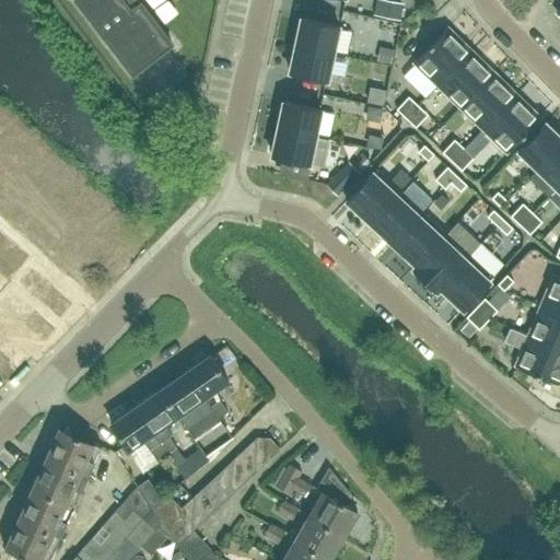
[(140,4),(141,3),(140,2),(139,3),(136,0),(78,0),(96,23),(95,24),(102,34),(104,33),(132,71),(131,72),(132,73),(172,43),(171,42),(170,43),(140,4)]
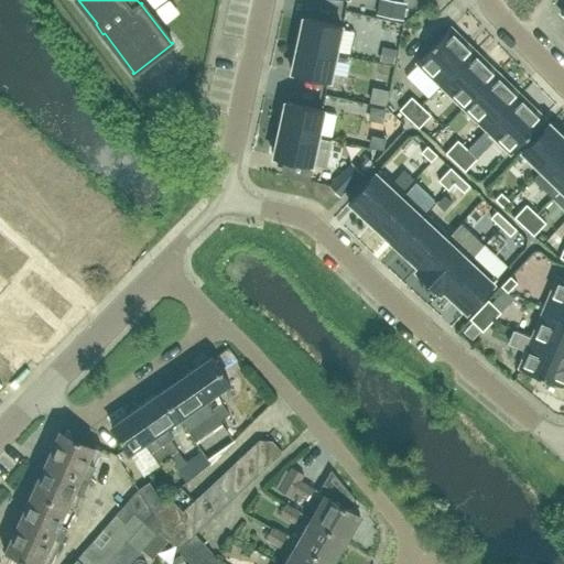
[(297,43),(336,52),(342,25),(303,17),(297,43)]
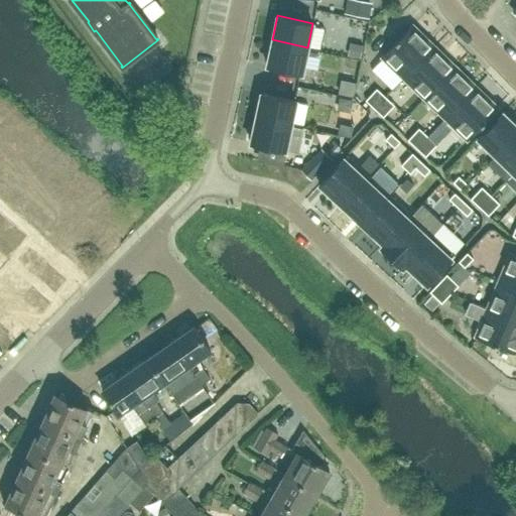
[(434,45),(412,25),(381,57),(403,78),(434,45)]
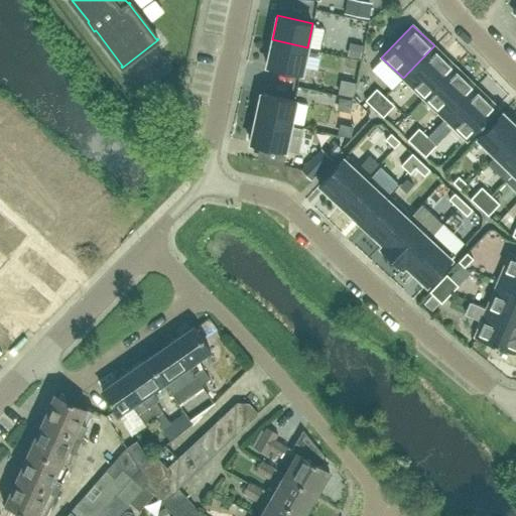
[(266,65),(302,72),(307,47),(272,39),(266,65)]
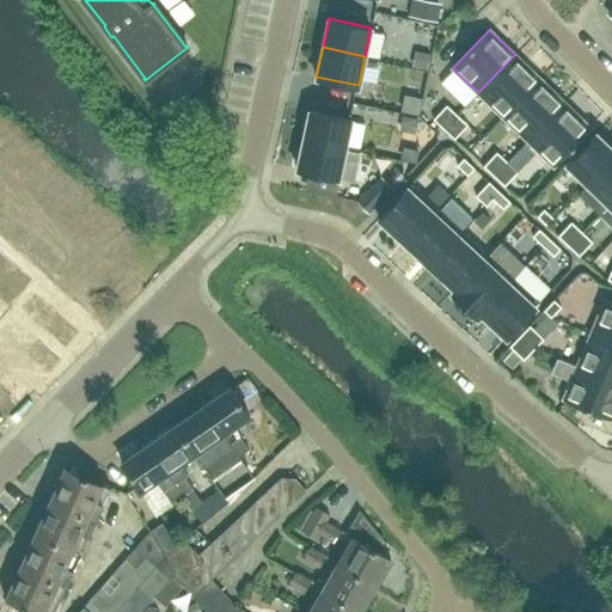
[(539,78),(515,54),(478,92),(502,116),(539,78)]
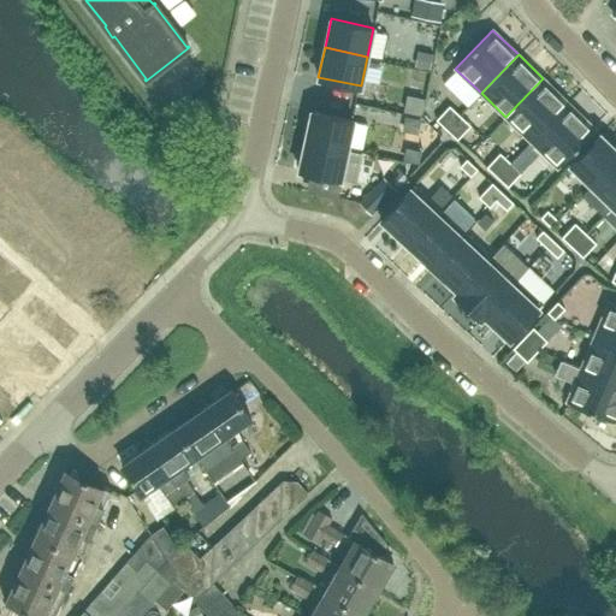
[(568,102),(543,78),(505,117),(531,141),(568,102)]
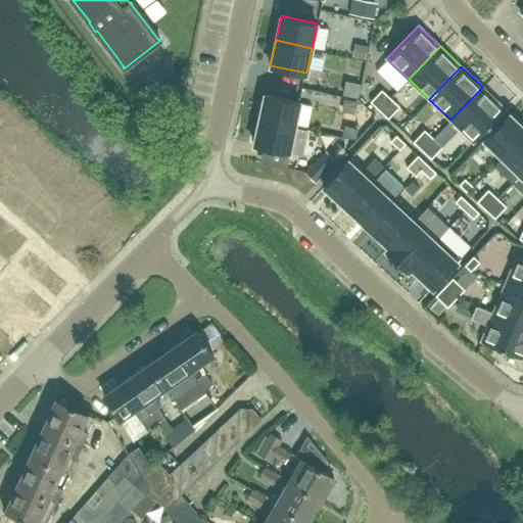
[(345,94),(364,95),(365,85),(346,84),(345,94)]
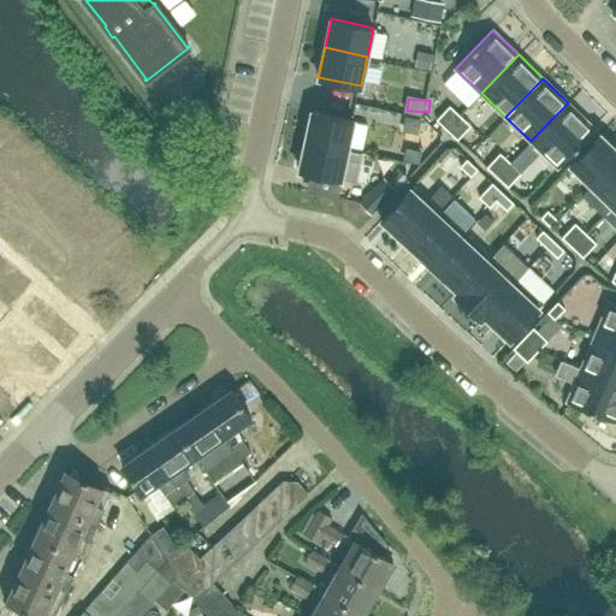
[(593,128),(568,102),(531,141),(542,152),(556,166),(593,128)]
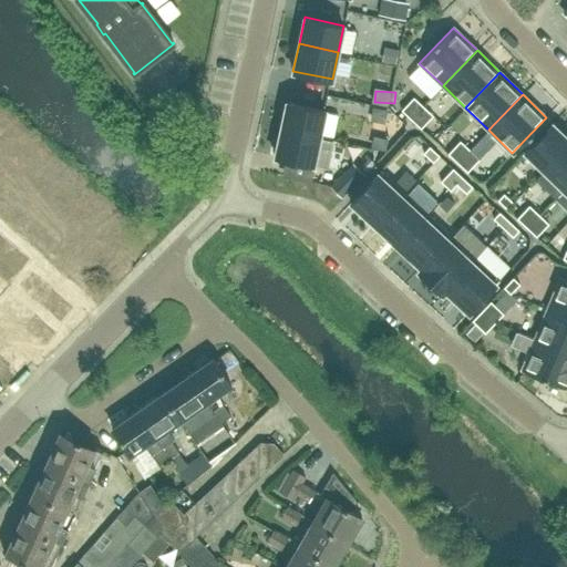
[(410,119),(423,105),(413,96),(400,110),(410,119)]
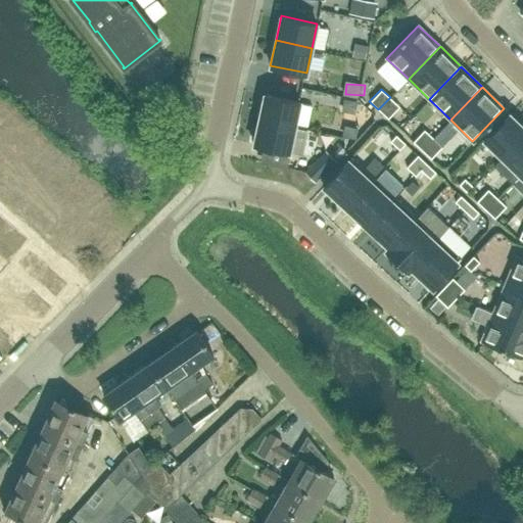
[(258,119),(294,127),(299,101),(264,94),(258,119)]
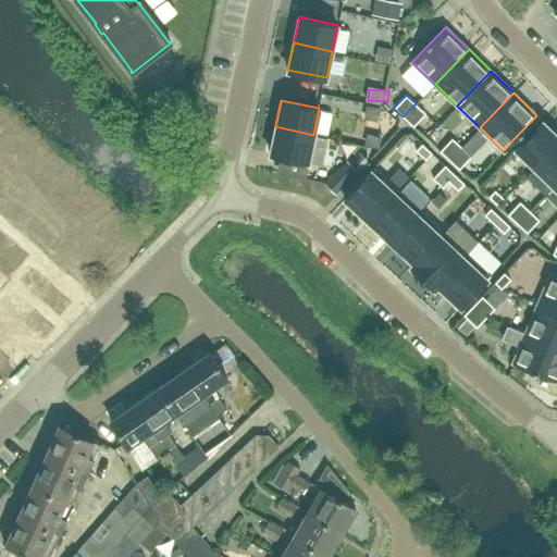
[(403,116),(412,126),(425,113),(416,103),(403,116)]
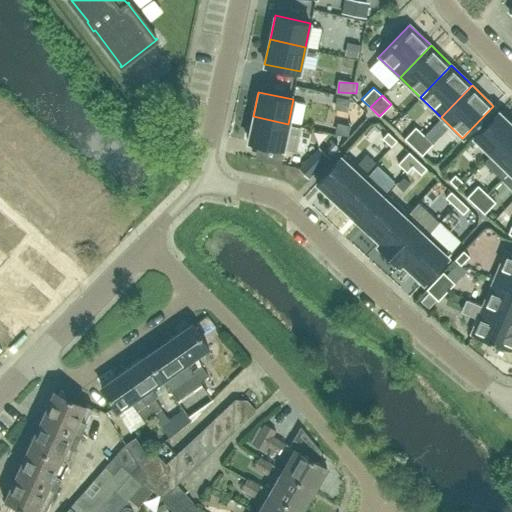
[(511,124),(498,111),(473,137),(491,154),(511,132),(511,124)]
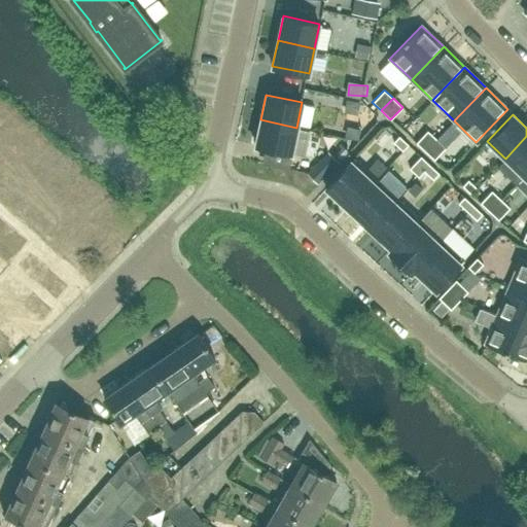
[(255,144),(291,152),(296,128),(260,119),(260,123),(257,121),(254,134),(257,134),(255,144)]
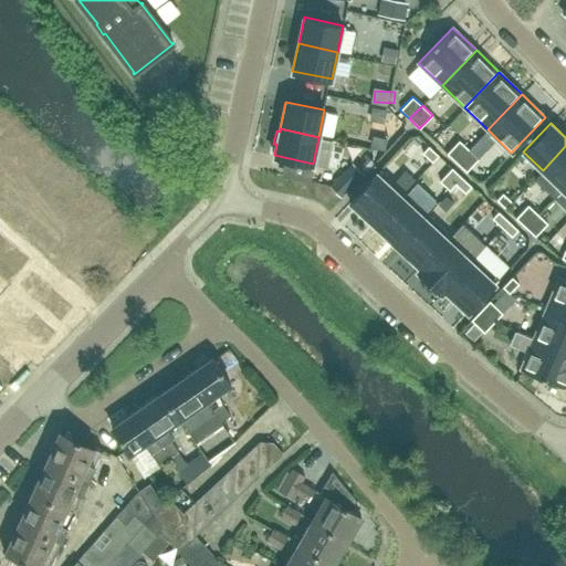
[(469,148),(459,139),(447,153),(457,161),(469,148)]
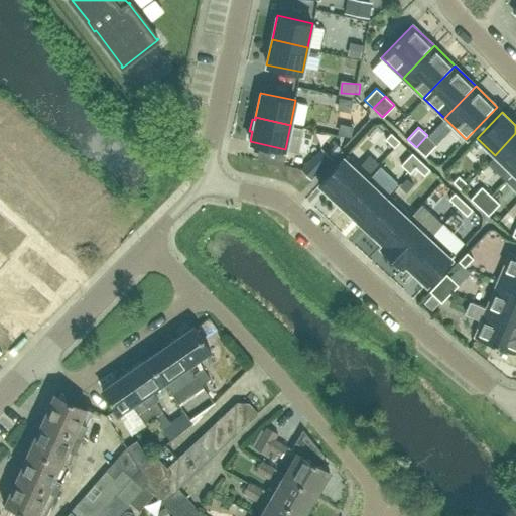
[(454,127),(447,133),(460,145),(466,139),(454,127)]
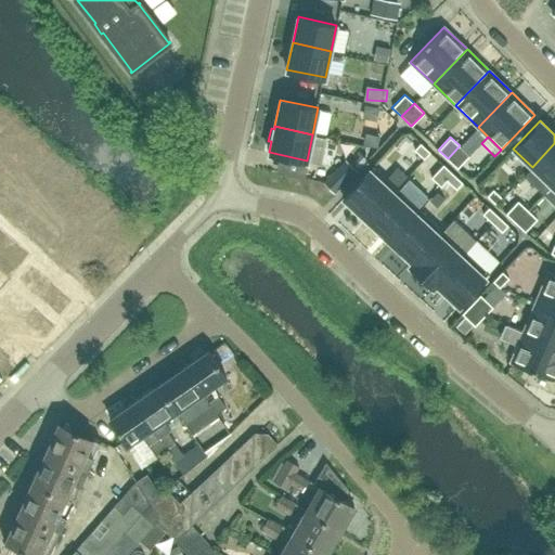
[(420,143),(413,150),(423,158),(429,152),(420,143)]
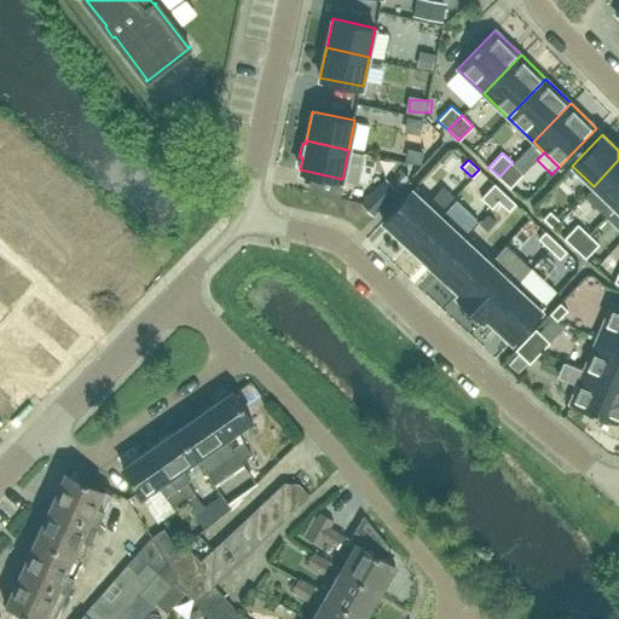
[(618,160),(594,186),(615,207),(618,202),(618,160)]
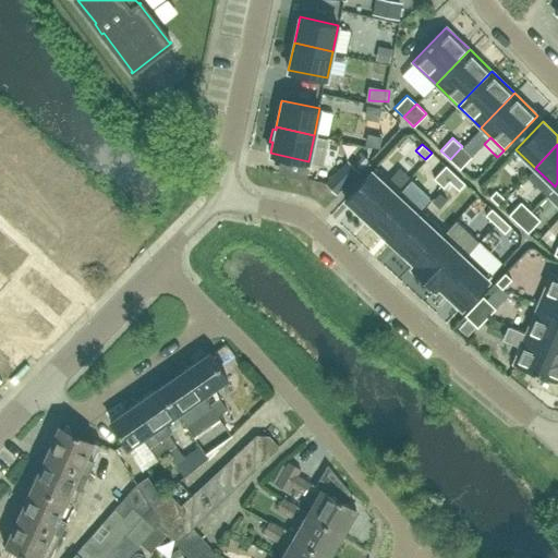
[(450,159),(459,169),(472,156),(462,146),(450,159)]
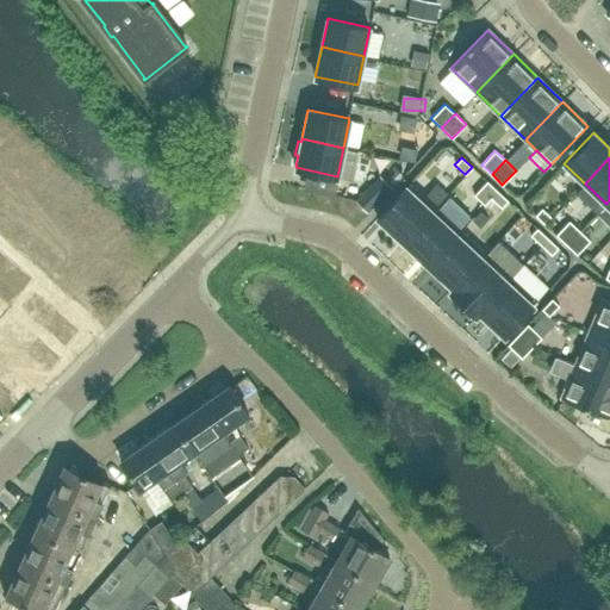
[(491,198),(497,191),(486,181),(473,194),(484,205),(491,198)]
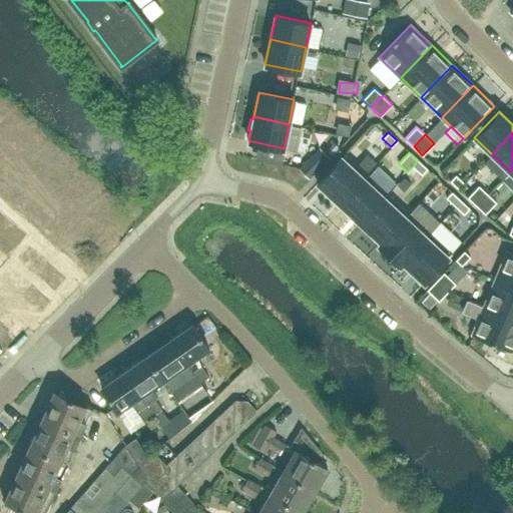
[(337,204),(364,175),(341,155),(315,183),(337,204)]
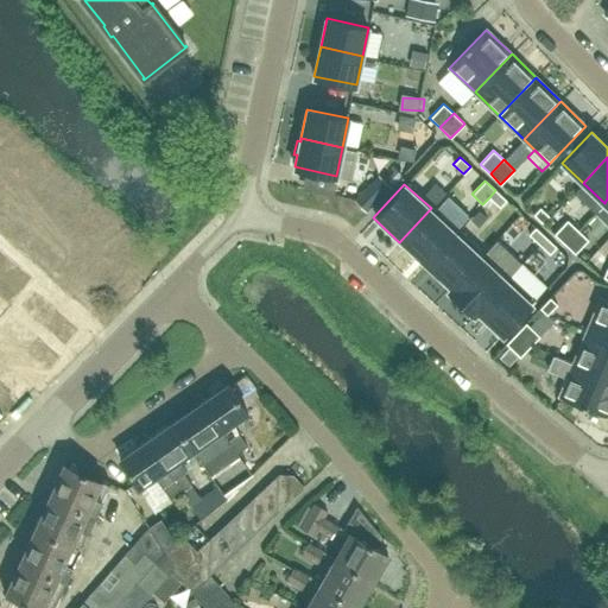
[(489,197),(499,207),(506,200),(495,190),(489,197)]
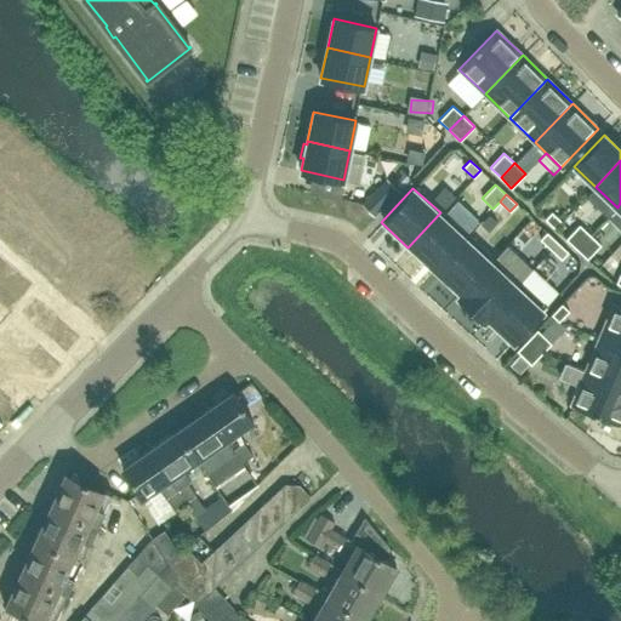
[(551,211),(543,218),(556,229),(562,222),(551,211)]
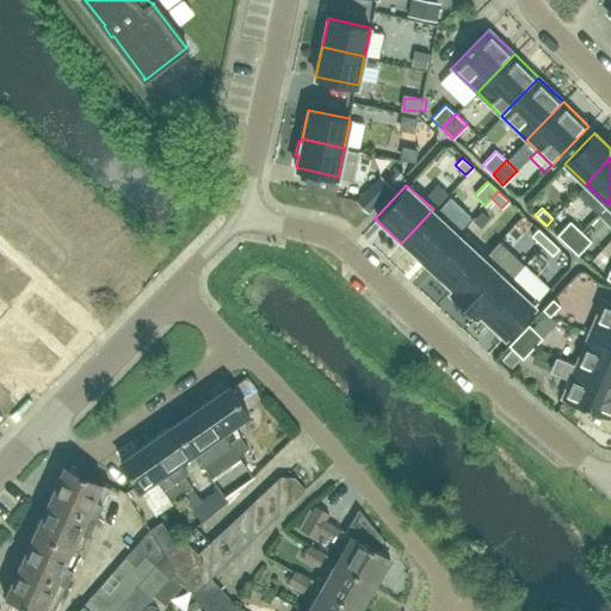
[(401,244),(426,267),(458,233),(433,209),(401,244)]
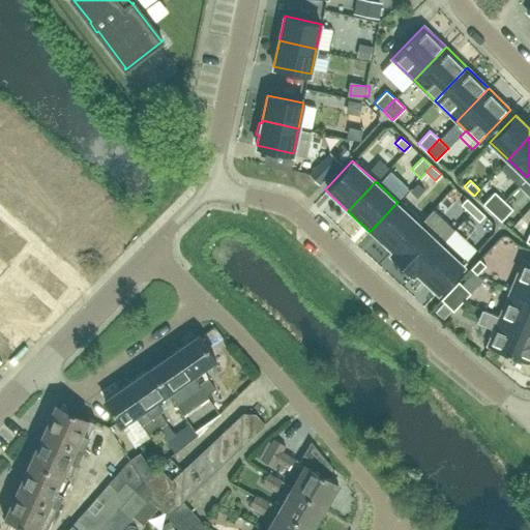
[(492,212),(503,200),(494,192),(482,204),(492,212)]
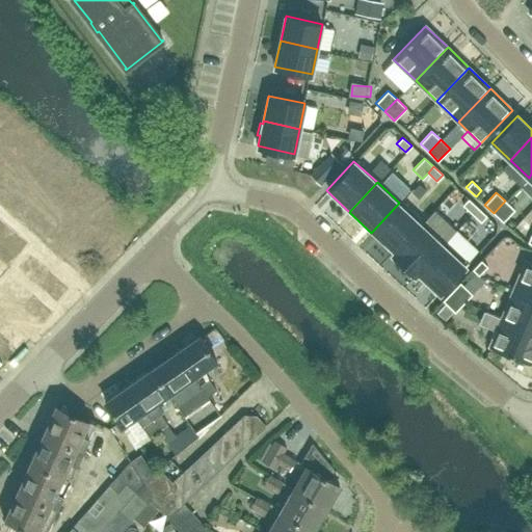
[(471,213),(477,207),(468,198),(462,205),(471,213)]
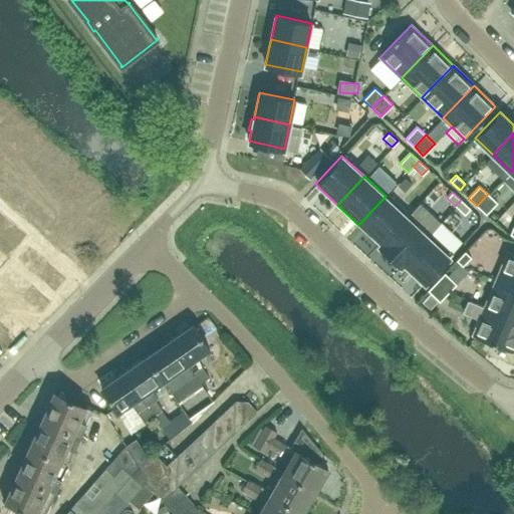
[(477,206),(486,214),(497,202),(488,194),(477,206)]
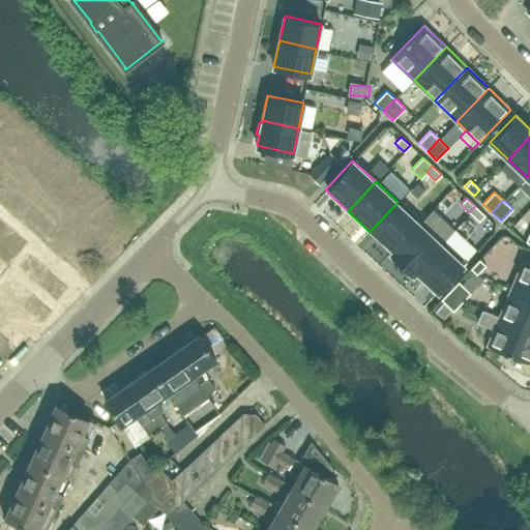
[(370,232),(390,251),(387,254),(389,256),(419,223),(398,202),(370,232)]
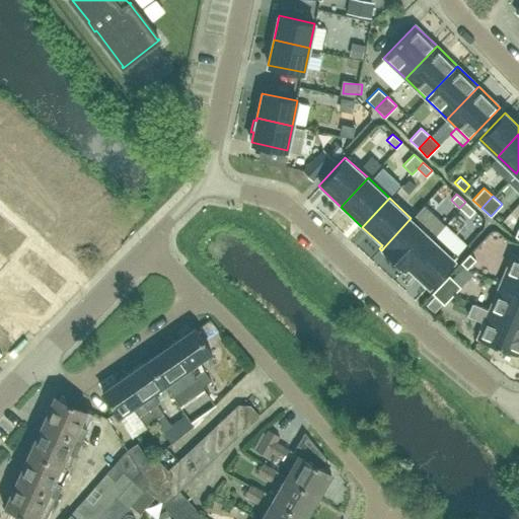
[(459,208),(468,216),(474,210),(465,202),(459,208)]
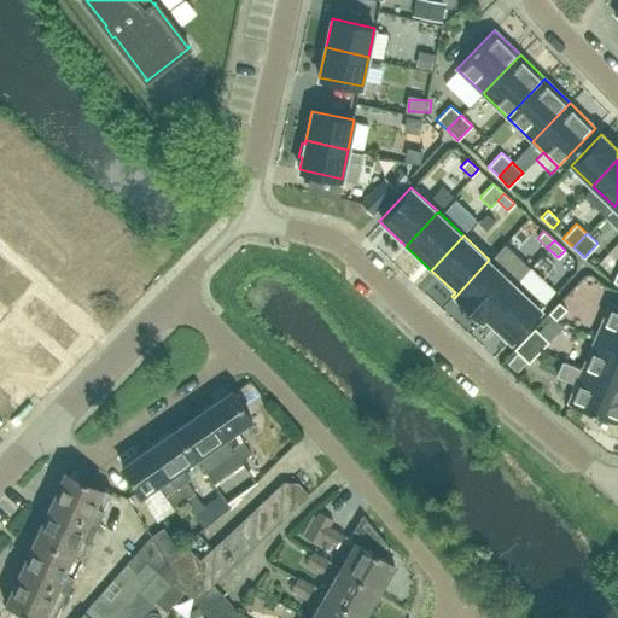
[(454,298),(479,322),(516,284),(489,260),(454,298)]
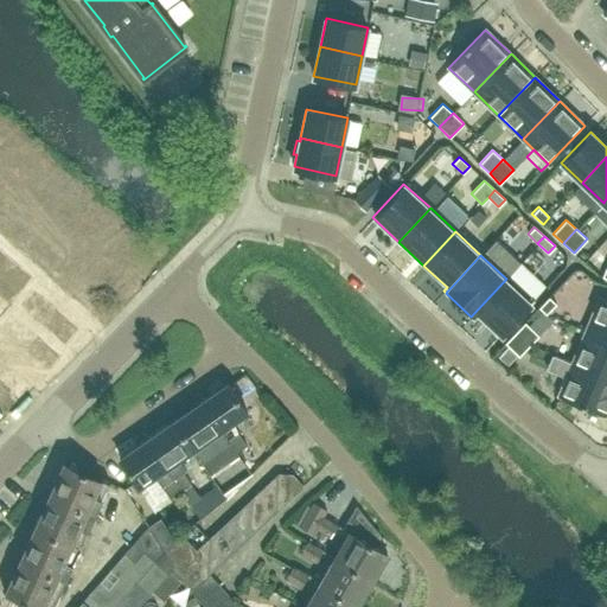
[(506,279),(471,317),(473,318),(477,314),(502,338),(534,304),(506,279)]
